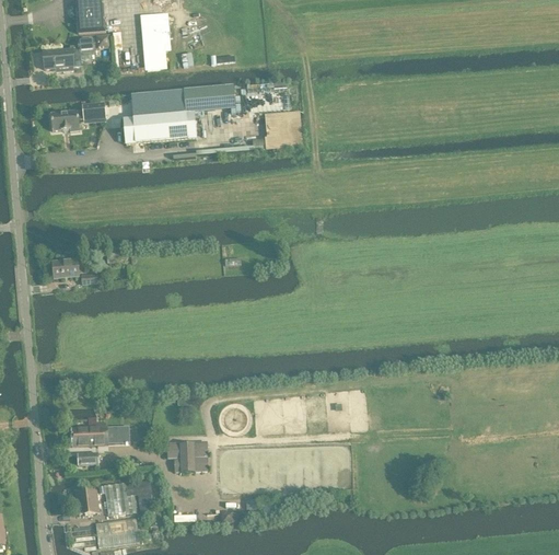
[(74,0),(77,31),(104,30),(101,0),(74,0)]
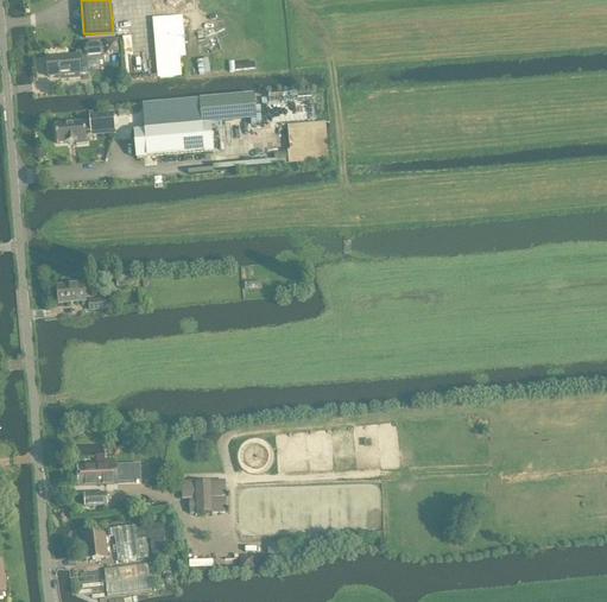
[(152,13),(152,19),(157,74),(181,71),(178,52),(184,52),(183,36),(181,17),(181,11),(152,13)]
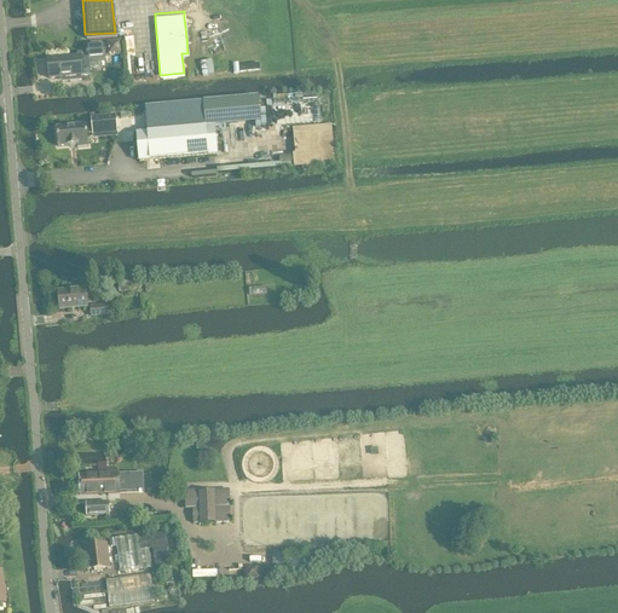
[(120,35),(105,36),(107,51),(121,50),(120,35)]
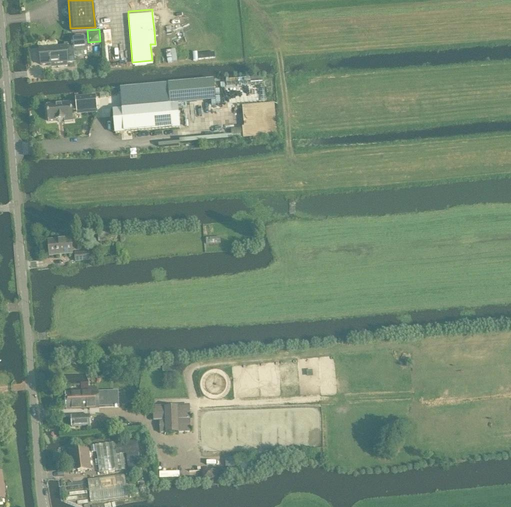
[(63,42),(37,44),(39,58),(39,62),(49,61),(56,60),(57,64),(67,63),(66,59),(73,59),(72,45),(85,44),(84,32),(70,34),(70,39),(64,40),(63,40),(63,42)]
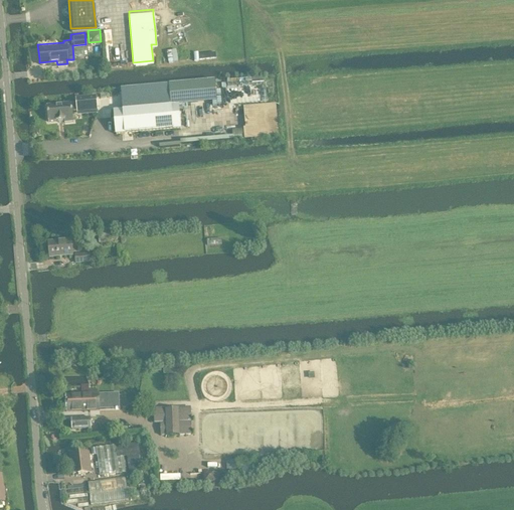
[(214,76),(188,79),(189,100),(216,97),(214,76)]
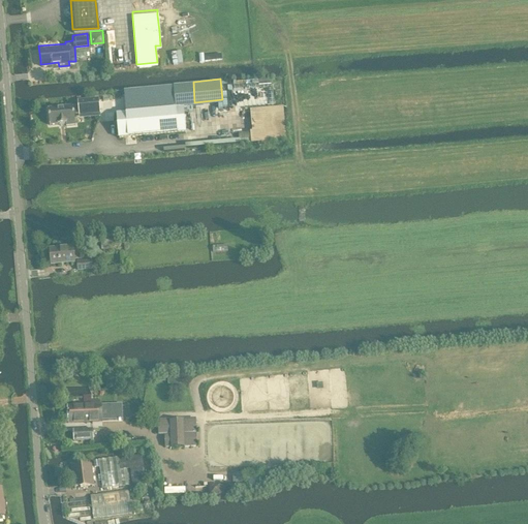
[(187,83),(173,84),(174,96),(175,104),(183,103),(195,102),(194,102),(193,82),(187,83)]
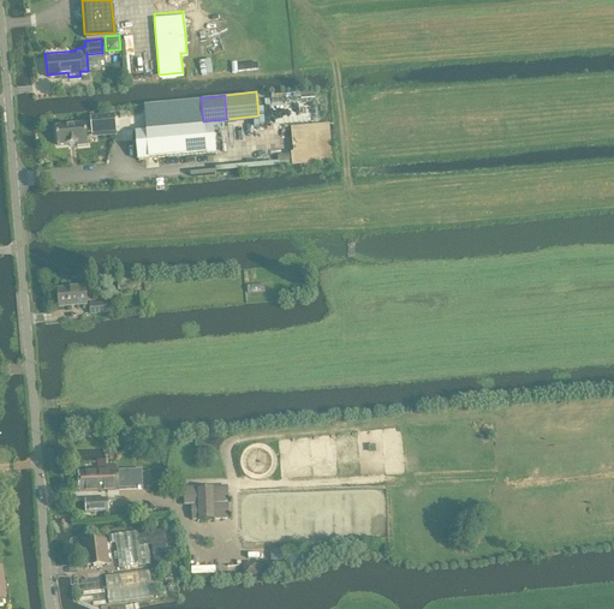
[(201,97),(143,102),(145,126),(203,121),(202,112),(201,97)]
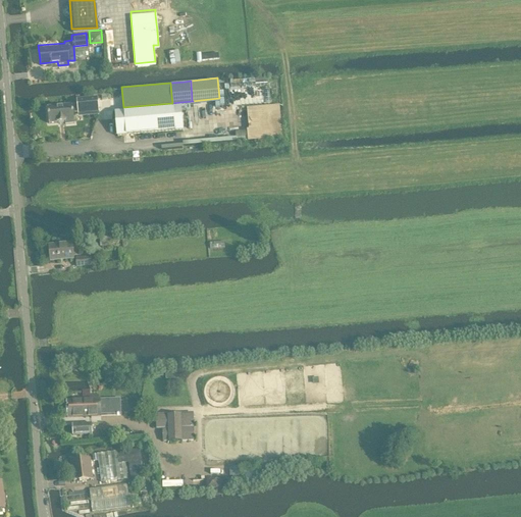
[(71,101),(46,103),(48,119),(64,118),(64,120),(73,119),(72,109),(77,108),(77,109),(98,108),(96,94),(76,96),(76,101),(71,102),(71,101)]
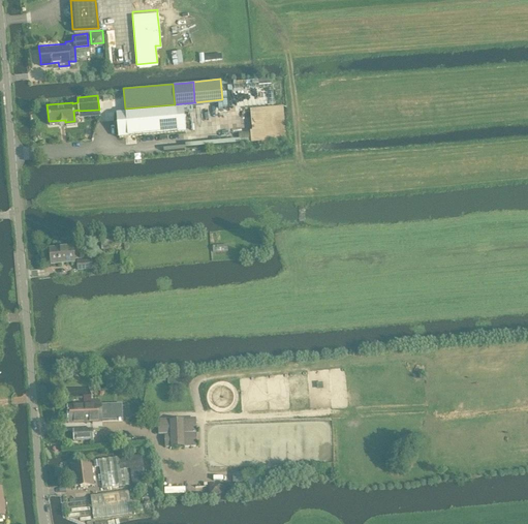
[(125,109),(117,110),(119,133),(185,128),(183,103),(175,104),(125,109)]
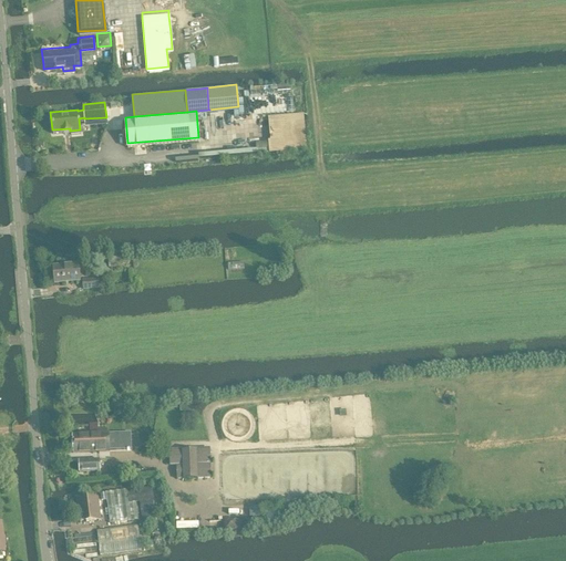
[(267,137),(255,138),(255,145),(256,149),(268,148),(267,137)]
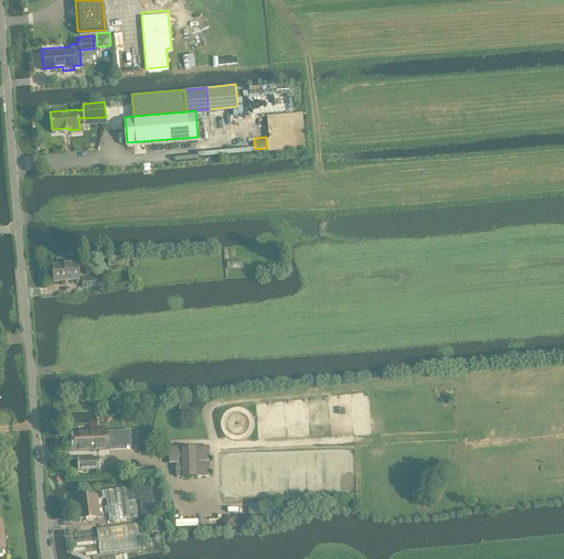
[(108,261),(120,261),(120,251),(108,253),(108,261)]
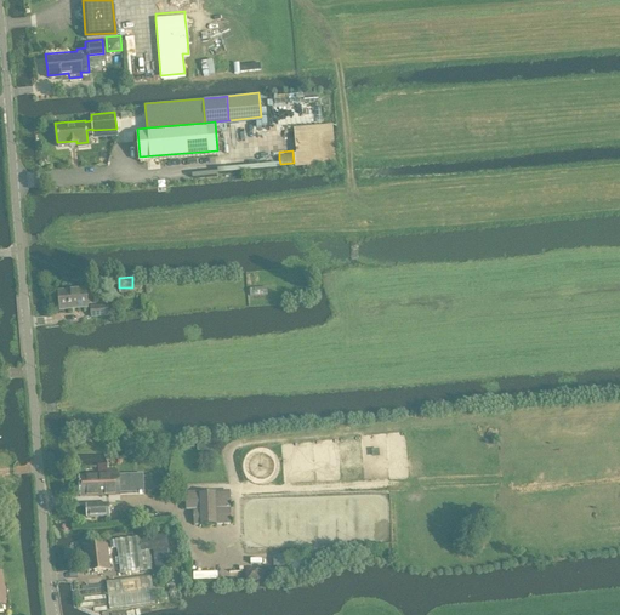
[(58,306),(87,303),(85,286),(57,288),(58,306)]
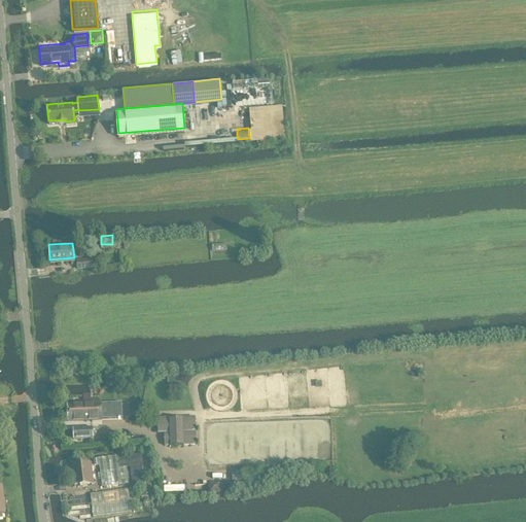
[(77,266),(92,265),(91,255),(76,257),(77,266)]
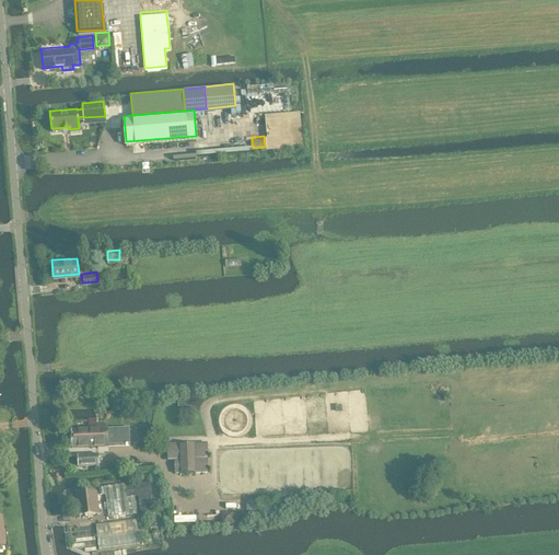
[(88,425),(70,426),(71,443),(71,444),(107,442),(107,441),(119,441),(118,424),(106,424),(94,425),(94,420),(95,420),(95,415),(93,415),(88,415),(88,416),(88,425)]
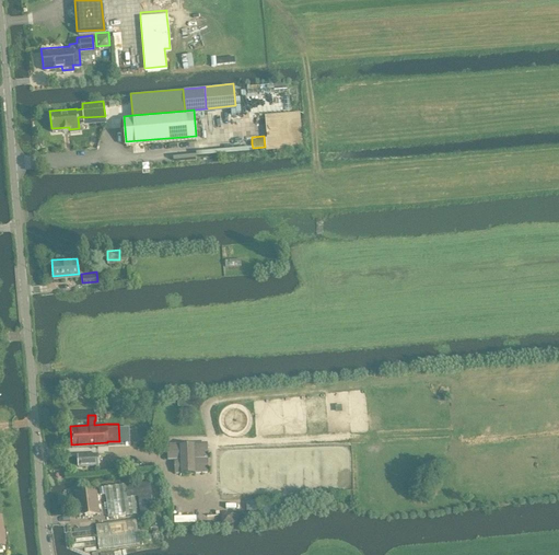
[(194,469),(208,467),(207,441),(193,441),(193,440),(179,441),(166,442),(166,454),(173,454),(174,470),(181,470),(194,470),(194,469)]
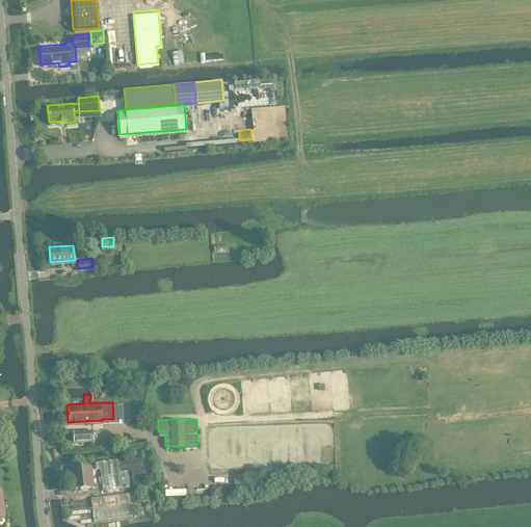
[(94,439),(93,428),(73,428),(73,440),(94,439)]
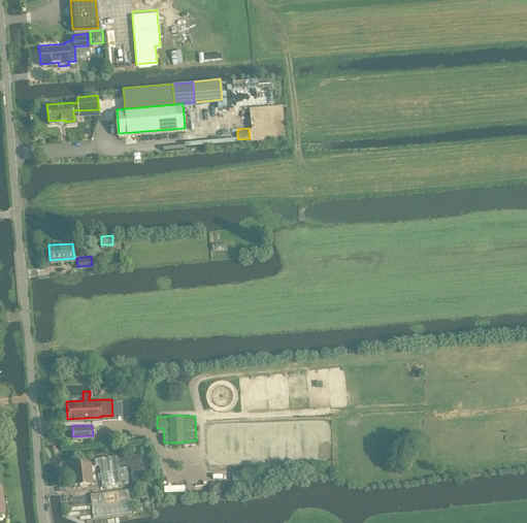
[(139,450),(127,452),(118,453),(119,464),(126,463),(126,464),(129,463),(132,484),(143,483),(139,450)]
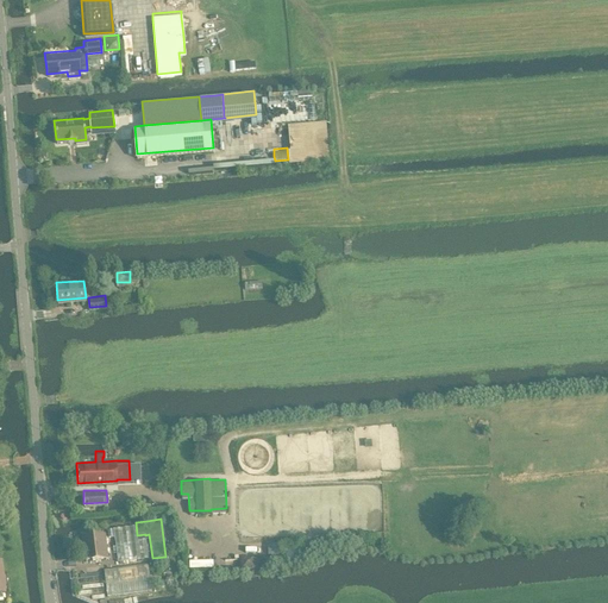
[(136,522),(112,526),(113,533),(117,558),(148,553),(145,535),(145,534),(137,535),(136,522)]
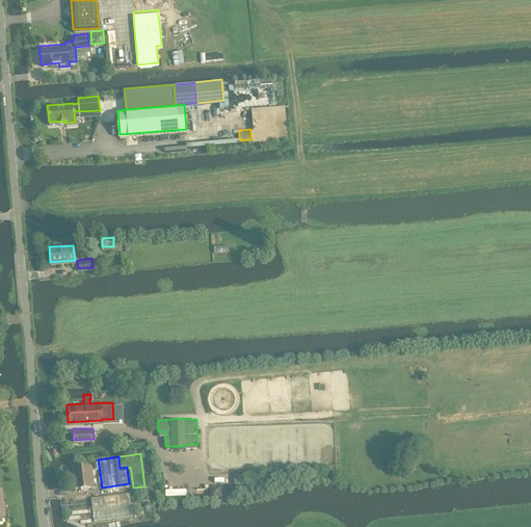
[(73,479),(79,479),(80,486),(93,484),(90,464),(72,466),(73,479)]
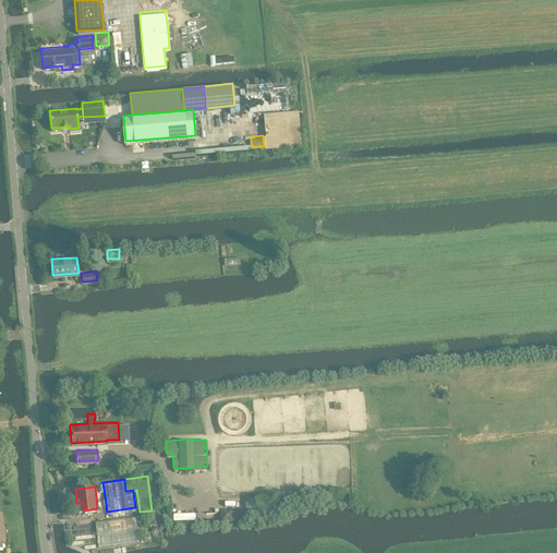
[(97,542),(137,537),(134,513),(94,518),(97,542)]
